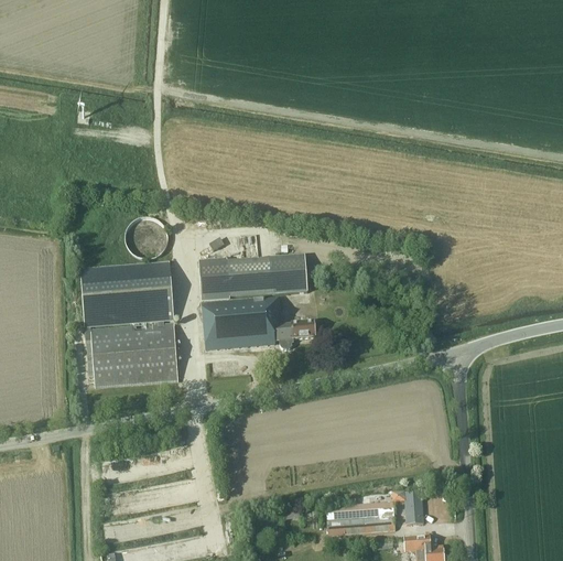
[(169,226),(141,216),(136,230),(137,230),(131,246),(159,256),(169,226)]
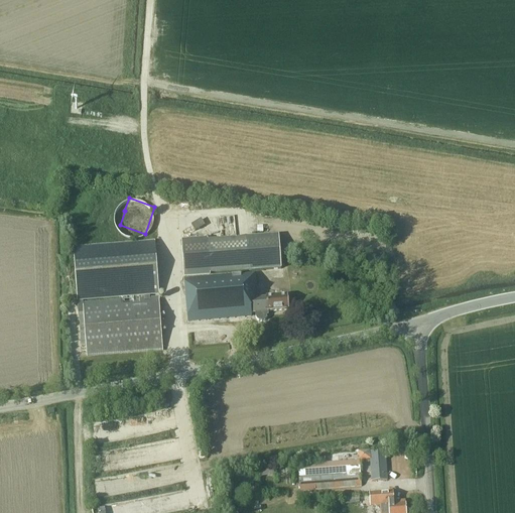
[(265,234),(254,235),(249,235),(209,238),(209,236),(182,238),(184,275),(211,273),(211,272),(251,269),(282,266),(279,233),(265,234)]
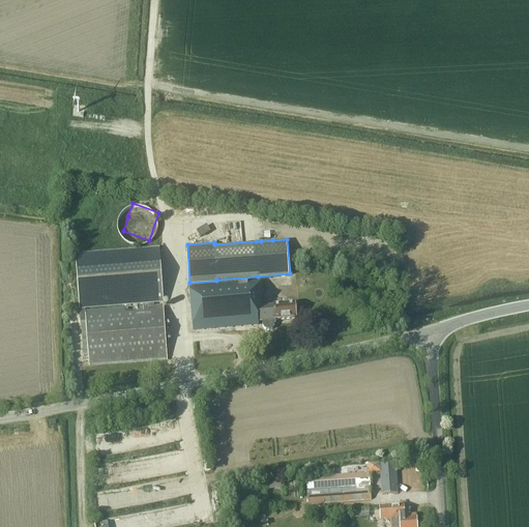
[(168,356),(164,302),(155,303),(154,301),(165,300),(160,245),(76,252),(81,320),(82,320),(84,352),(89,352),(90,362),(168,356)]
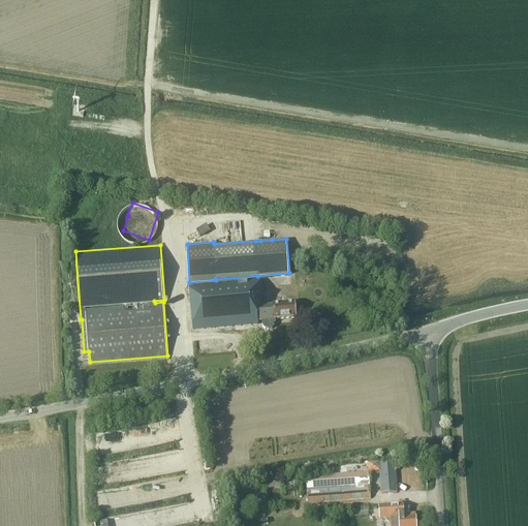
[(268,328),(269,328),(270,327),(271,327),(273,326),(274,325),(274,323),(275,323),(275,322),(275,320),(276,320),(276,317),(298,315),(296,300),(274,302),(265,303),(262,278),(213,281),(214,282),(190,284),(193,329),(258,323),(258,318),(262,318),(262,322),(264,322),(264,323),(264,325),(265,326),(266,327),(268,327),(268,328)]
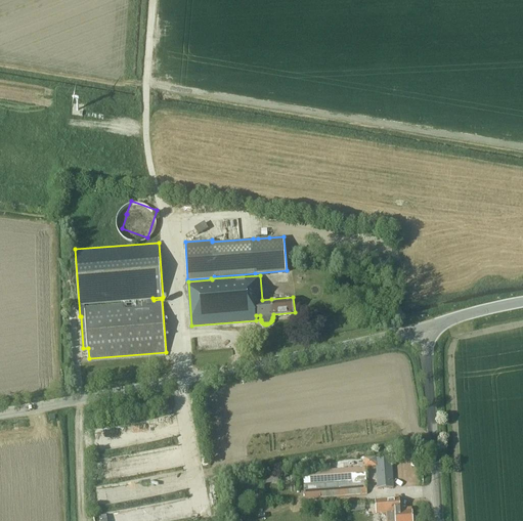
[(395,485),(393,466),(389,466),(388,456),(377,457),(380,486),(395,485)]
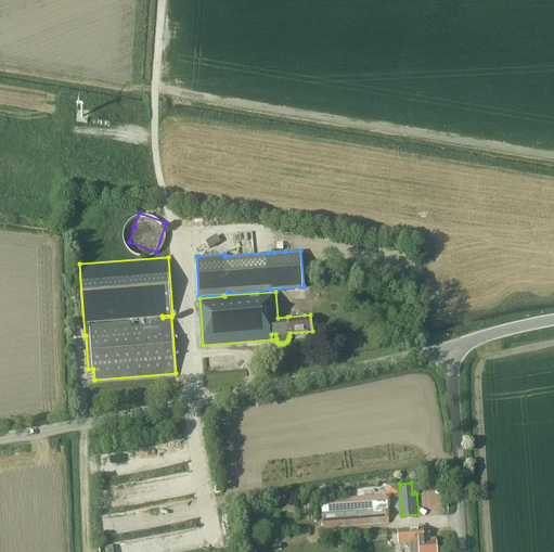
[(389,521),(387,492),(322,498),(323,525),(389,521)]
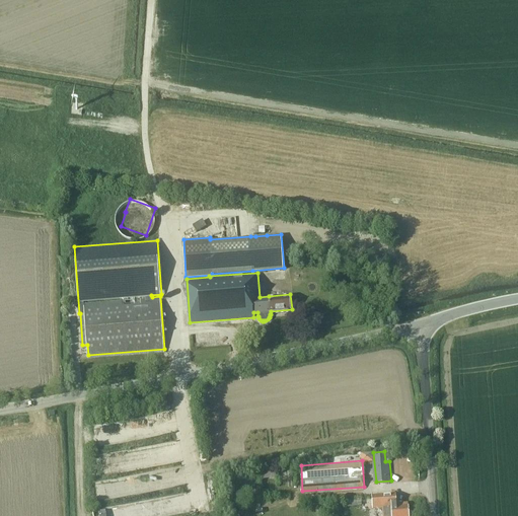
[(263,467),(264,477),(279,476),(279,466),(263,467)]
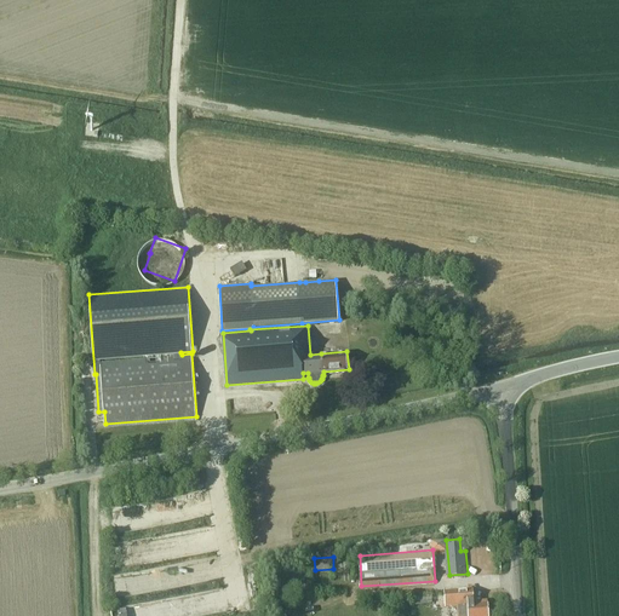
[(116,576),(120,594),(156,586),(153,569),(116,576)]
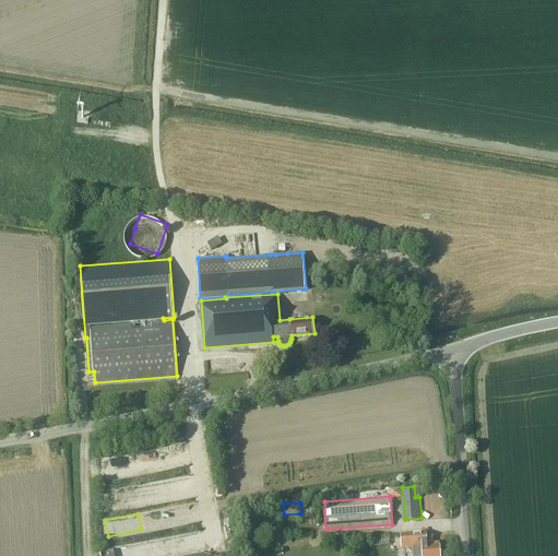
[(428,544),(427,534),(427,530),(401,531),(402,545),(412,545),(412,555),(441,555),(440,543),(428,544)]
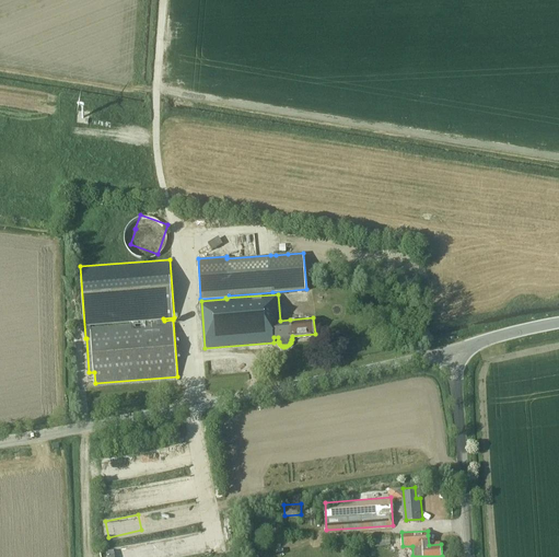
[(108,556),(127,556),(128,546),(108,546),(108,556)]
